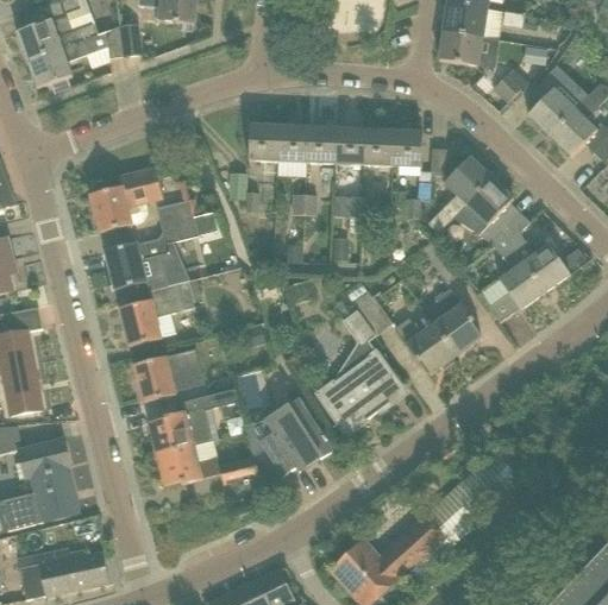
[(44,21),(16,31),(26,60),(96,33),(92,19),(68,27),(63,16),(82,8),(80,0),(57,0),(50,2),(39,6),(44,21)]
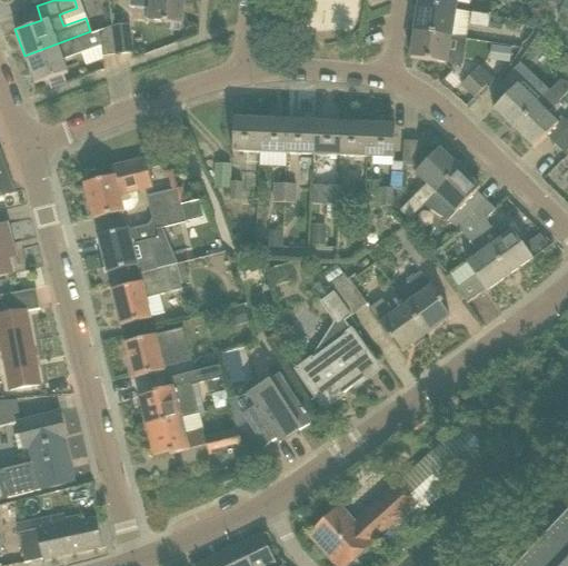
[(148,18),(180,22),(182,0),(150,0),(150,1),(140,0),(130,0),(129,16),(149,18),(148,18)]
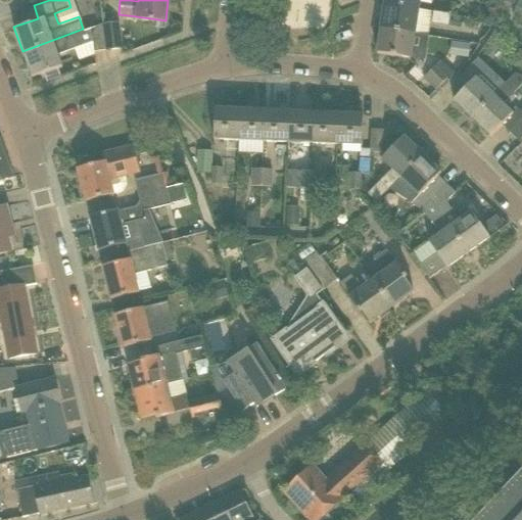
[(435,0),(433,9),(449,12),(451,7),(452,1),(446,0),(435,0)]
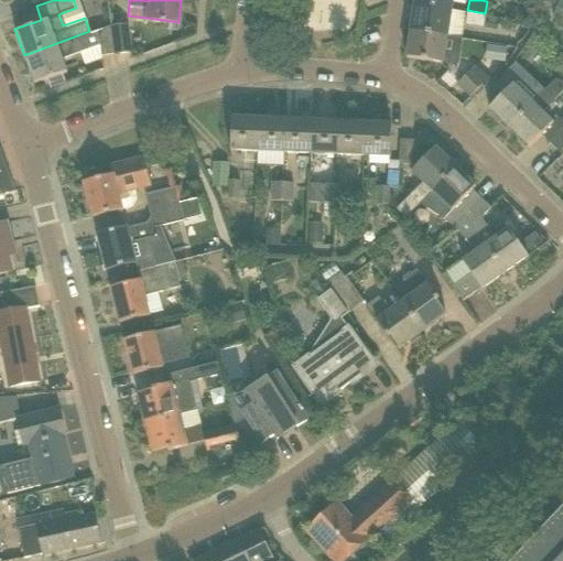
[(450,7),(414,1),(410,28),(445,33),(450,7)]
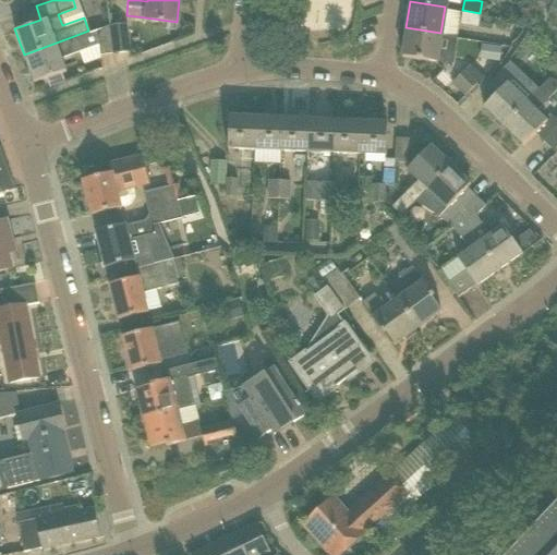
[(480,13),(462,10),(460,22),(477,25),(480,13)]
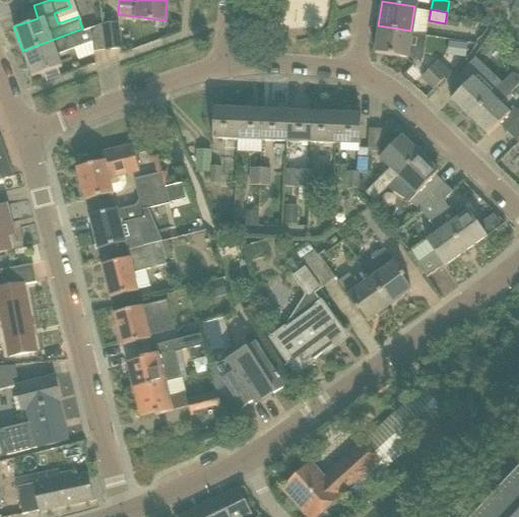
[(113,21),(102,21),(104,48),(121,45),(118,25),(118,20),(113,21)]
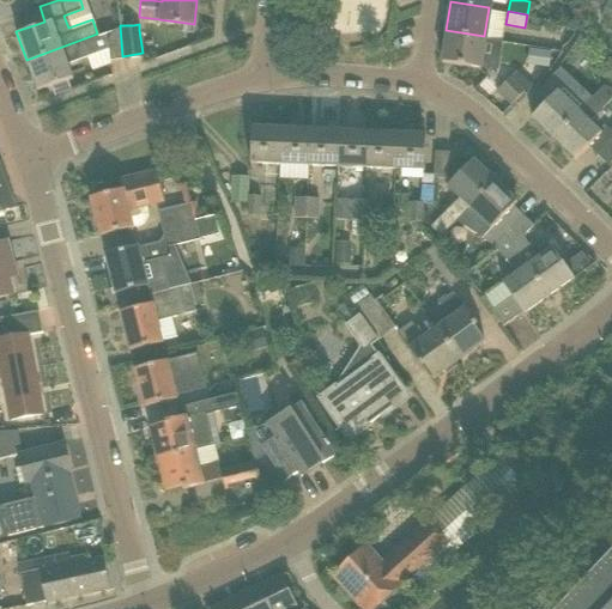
[(109,58),(122,56),(120,25),(97,34),(26,60),(37,89),(72,75),(67,61),(108,47),(109,58)]
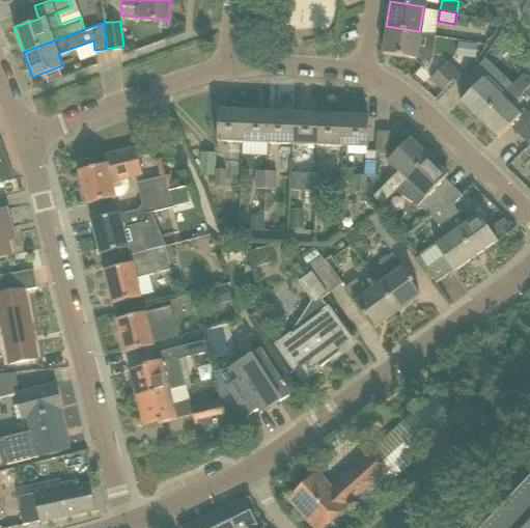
[(382,52),(415,57),(419,31),(386,26),(382,52)]
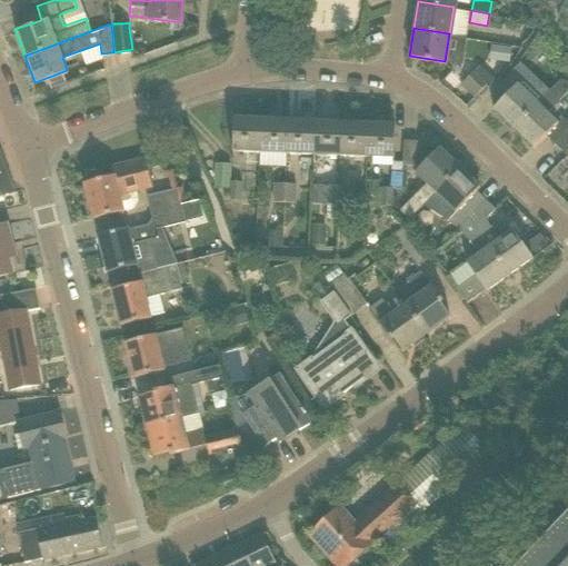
[(492,107),(514,127),(537,101),(516,81),(519,78),(510,69),(494,87),(502,96),(492,107)]
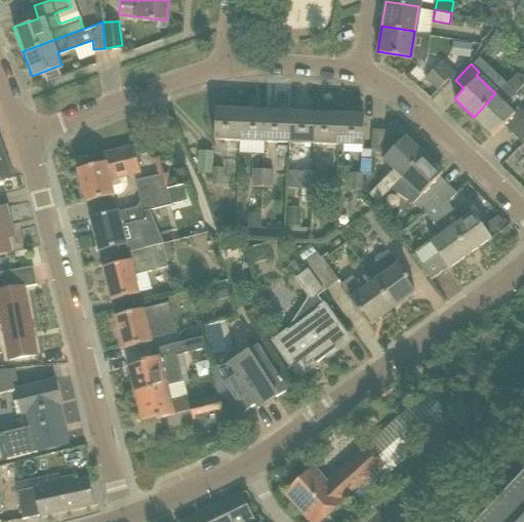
[(448,76),(435,65),(428,72),(440,84),(448,76)]
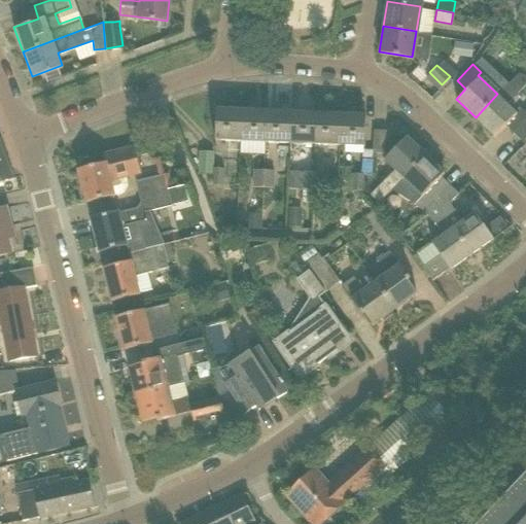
[(505,124),(514,132),(525,117),(525,111),(521,107),(516,112),(506,103),(525,81),(525,74),(518,72),(497,94),(476,117),(494,135),(505,124)]
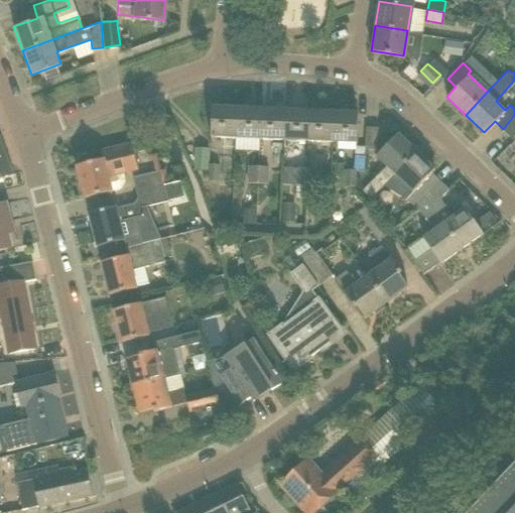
[(234,136),(236,106),(212,105),(210,135),(234,136)]
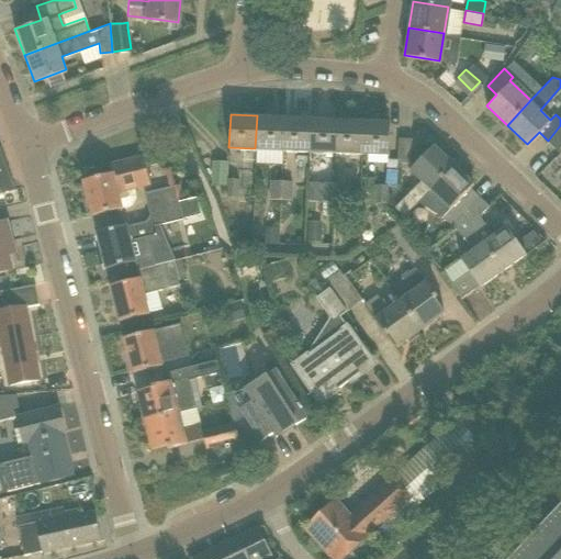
[(282,151),(283,116),(257,115),(255,148),(282,151)]
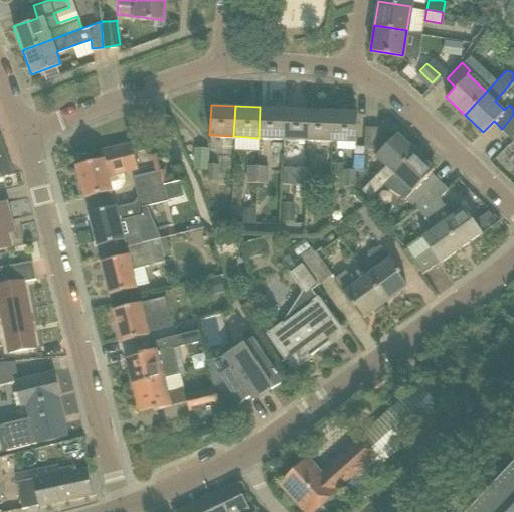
[(283,139),(284,108),(260,107),(259,138),(283,139)]
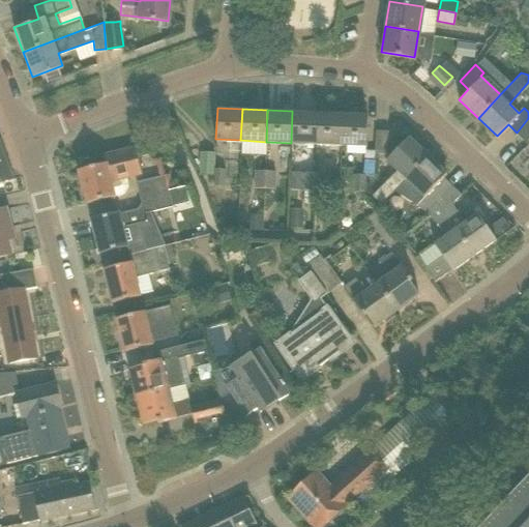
[(316,144),(317,112),(292,111),(291,143),(316,144)]
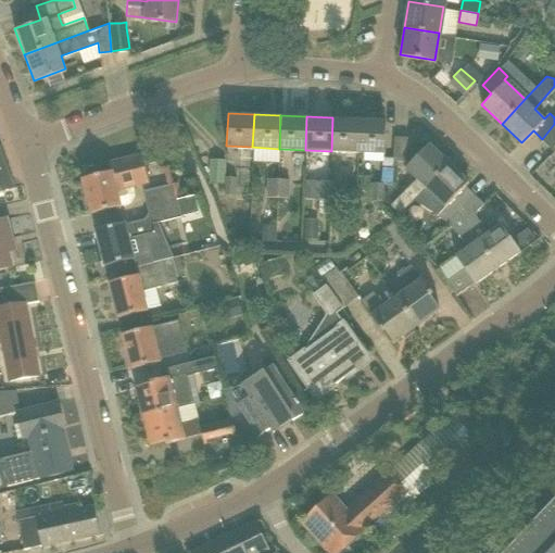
[(332,117),(331,151),(357,152),(360,118),(332,117)]
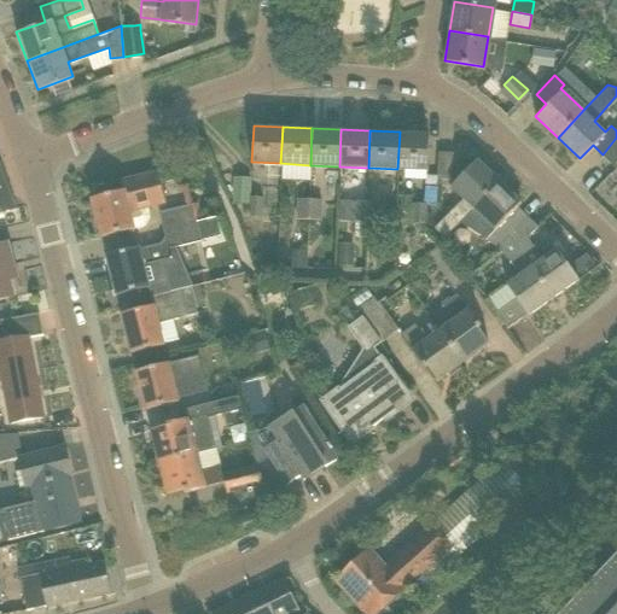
[(400,132),(397,169),(426,170),(429,133),(400,132)]
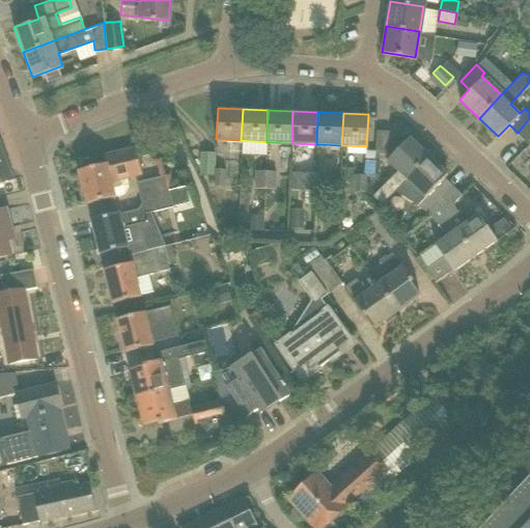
[(529,118),(518,133),(526,141),(529,137),(529,118)]
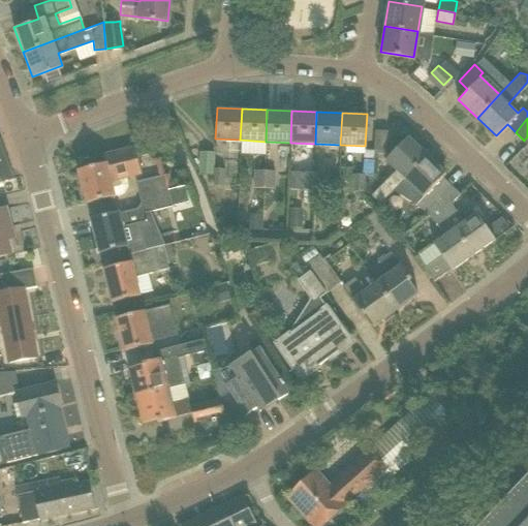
[(373,151),(374,151),(385,152),(386,129),(374,128),(373,151)]
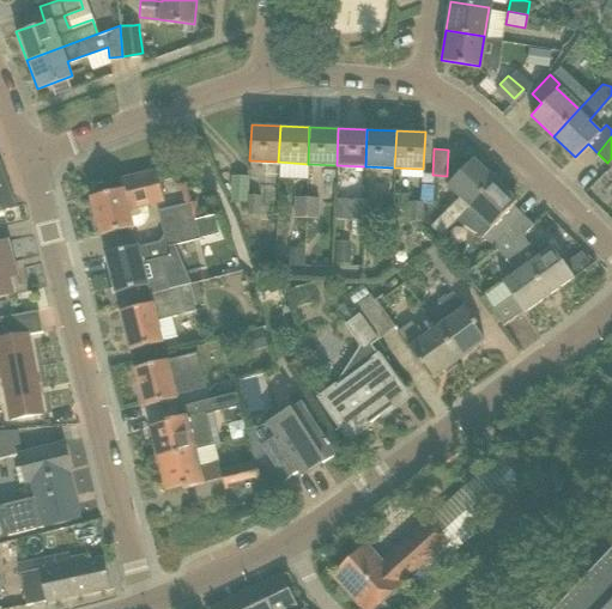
[(456,217),(494,178),(472,157),(447,183),(459,194),(430,224),(440,233),(456,217)]
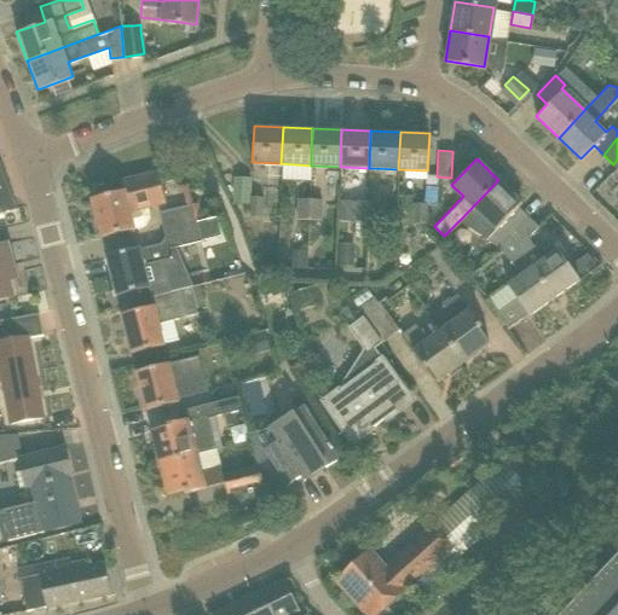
[(0,210),(15,207),(0,164),(0,210)]
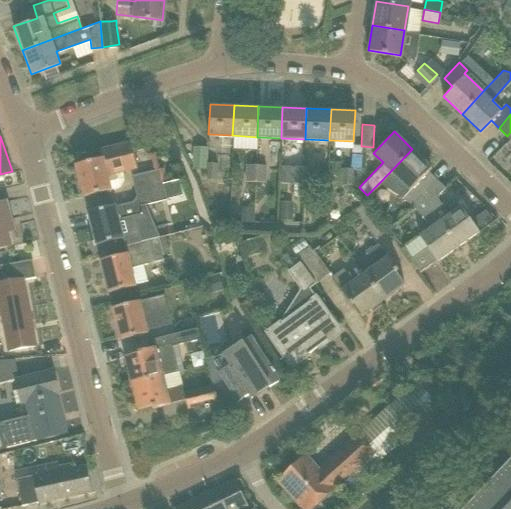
[(119,184),(123,177),(123,173),(122,170),(136,167),(129,141),(100,148),(102,156),(75,163),(83,195),(111,188),(111,187),(115,186),(119,184)]
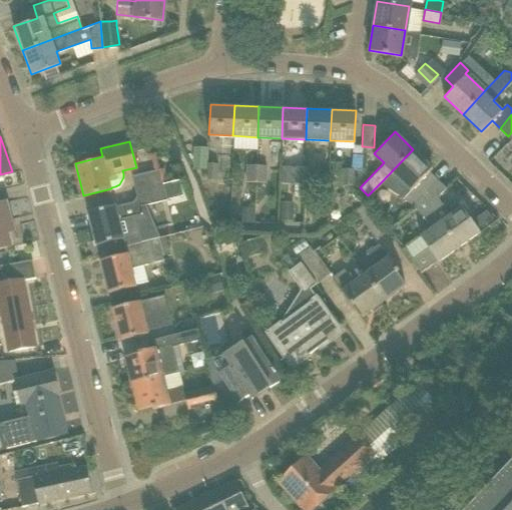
[(207,168),(207,161),(207,145),(193,144),(192,167),(207,168)]
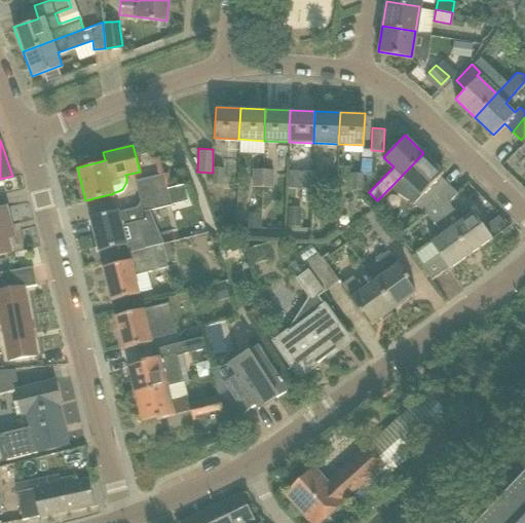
[(414,201),(422,210),(432,199),(448,183),(440,175),(443,171),(423,153),(391,186),(414,201)]
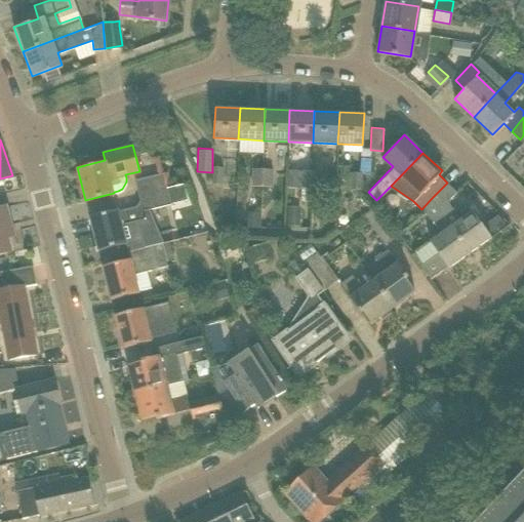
[(212,165),(212,172),(211,183),(223,183),(224,165),(212,165)]
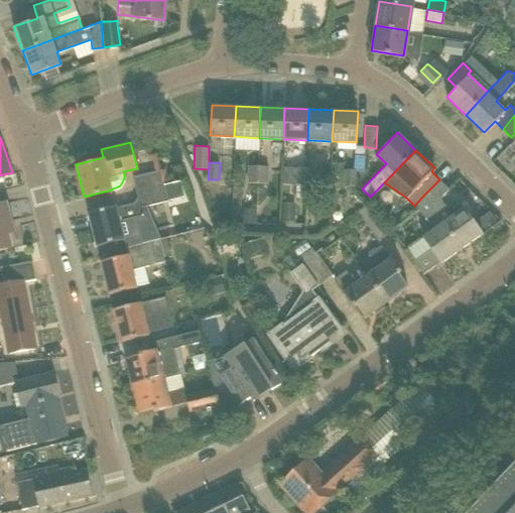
[(247,180),(257,181),(258,164),(248,164),(247,180)]
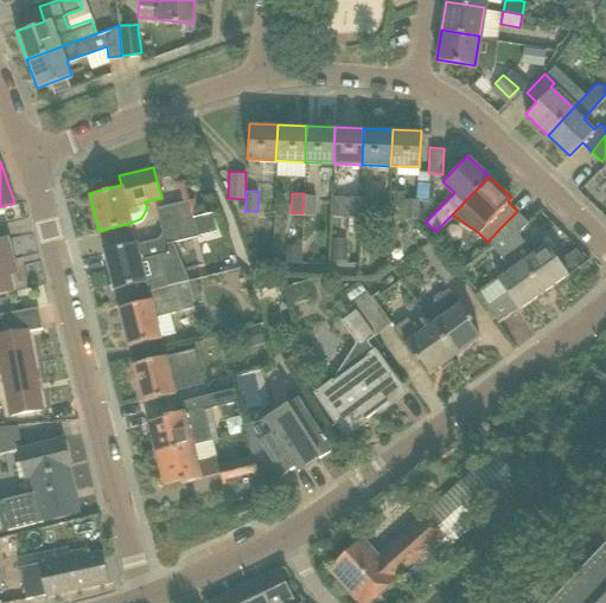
[(304,193),(303,213),(316,213),(316,193),(304,193)]
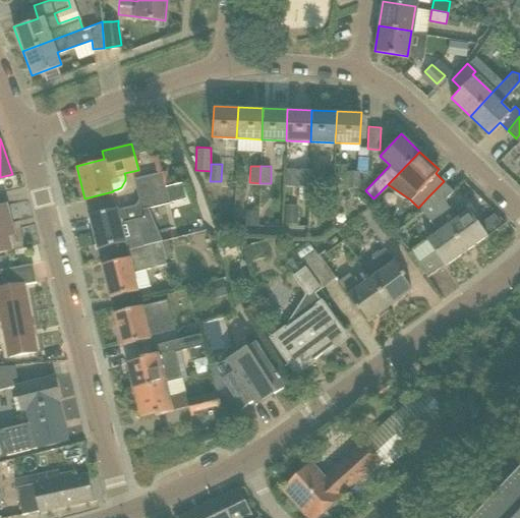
[(298,184),(308,185),(309,168),(298,168),(298,184)]
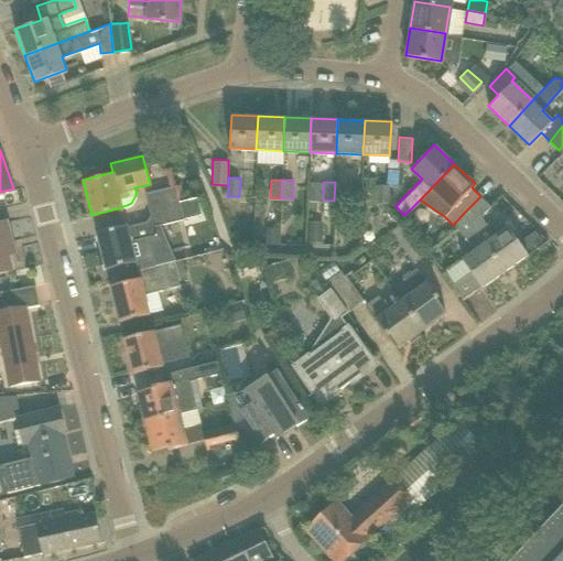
[(334,201),(339,201),(345,201),(346,182),(335,182),(334,201)]
